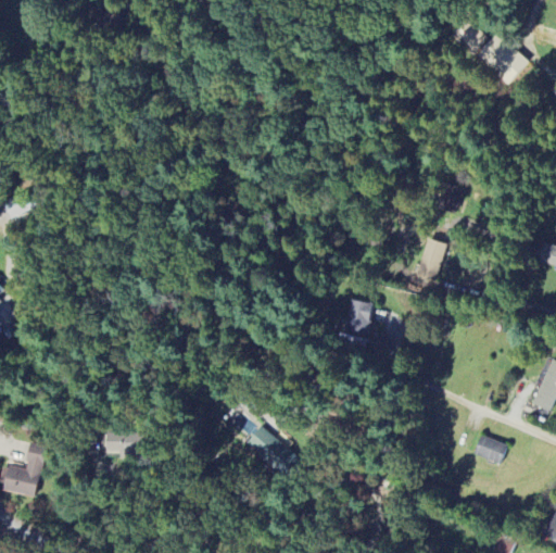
[(490,40),(469,19),(455,33),(475,54),(490,40)]
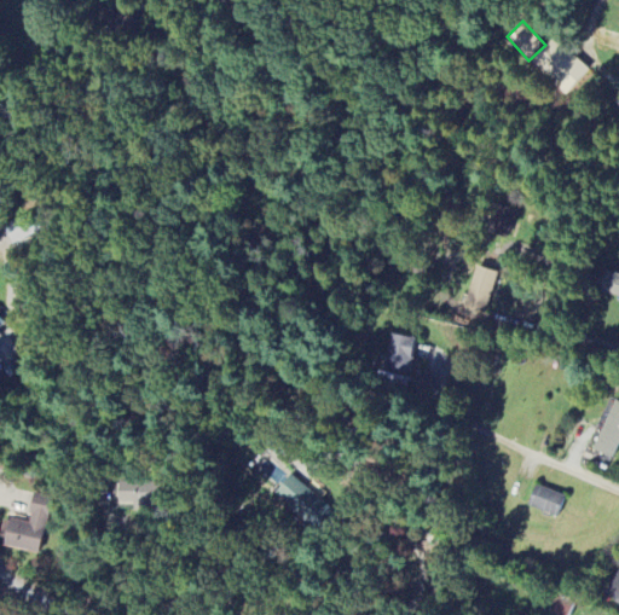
[(568,93),(590,70),(555,36),(533,59),(568,93)]
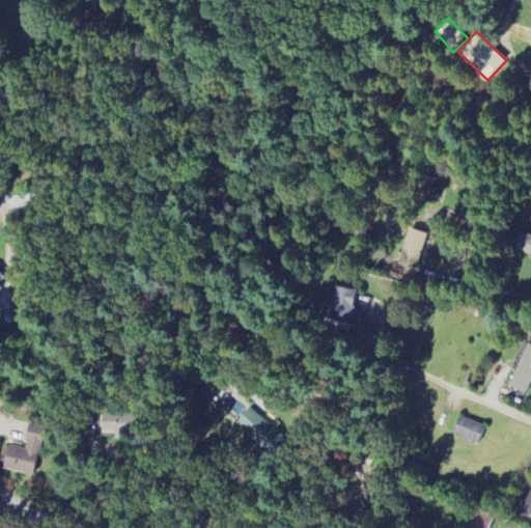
[(444,178),(426,174),(421,198),(439,202),(444,178)]
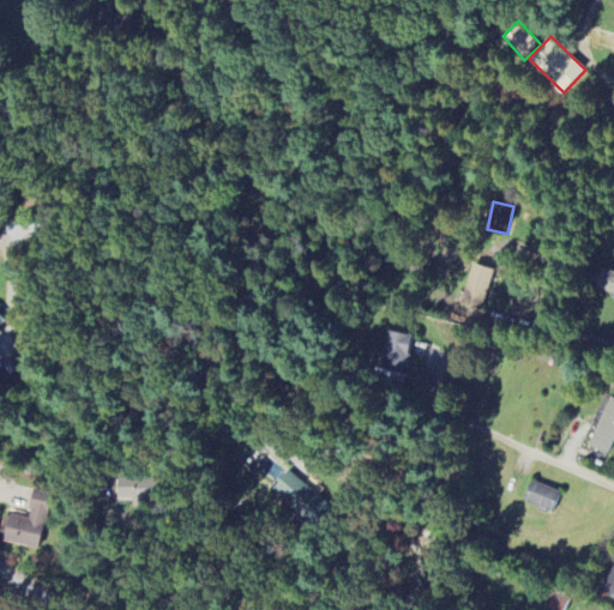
[(613,294),(613,270),(600,267),(594,289),(613,294)]
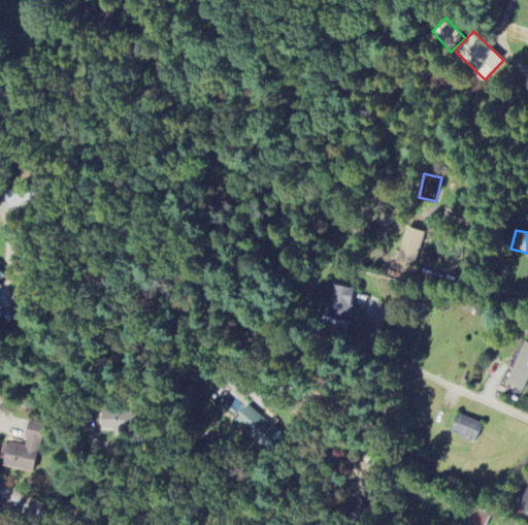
[(349,317),(354,288),(333,284),(328,313),(349,317)]
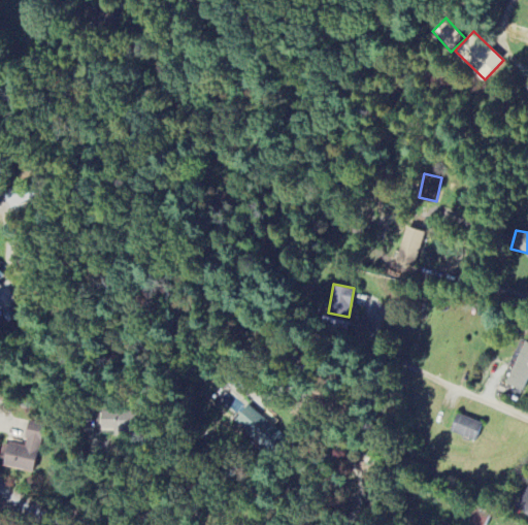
[(522,391),(527,375),(527,341),(524,340),(504,383),(522,391)]
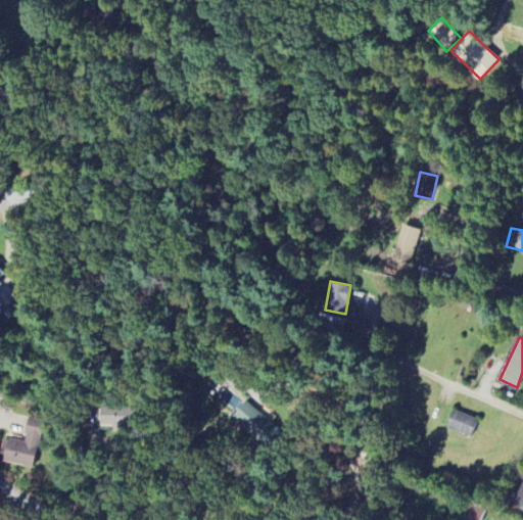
[(233,420),(273,442),(283,425),(242,403),(233,420)]
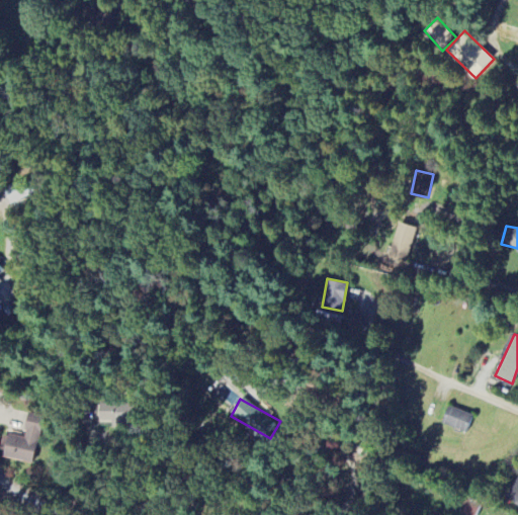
[(102,424),(130,420),(126,403),(99,408),(102,424)]
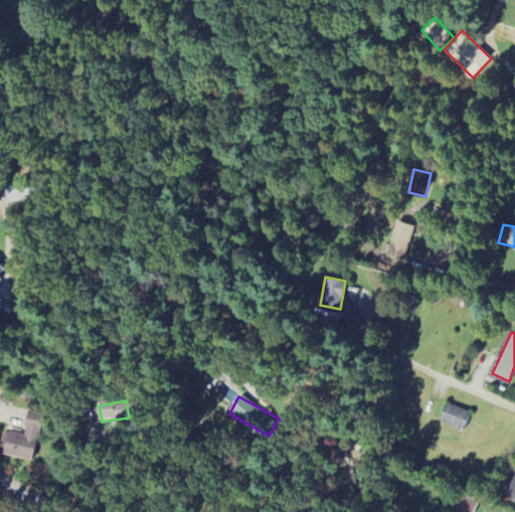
[(464,429),(470,410),(446,401),(439,419),(464,429)]
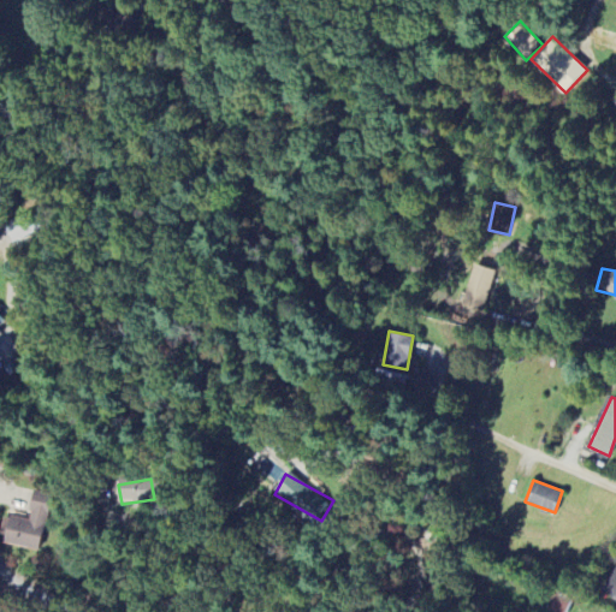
[(43,548),(54,492),(34,488),(29,517),(6,514),(1,541),(43,548)]
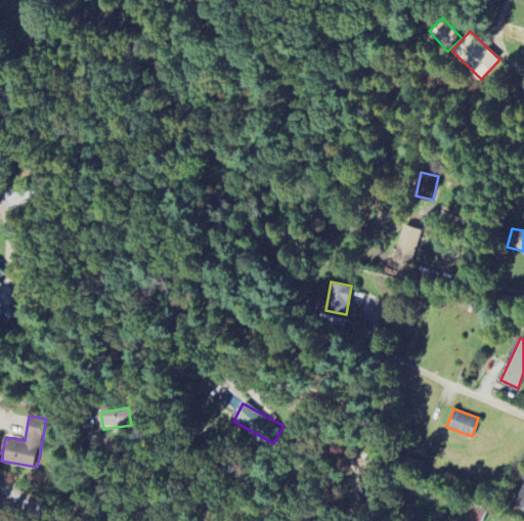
[(523,482),(511,501),(523,510),(523,482)]
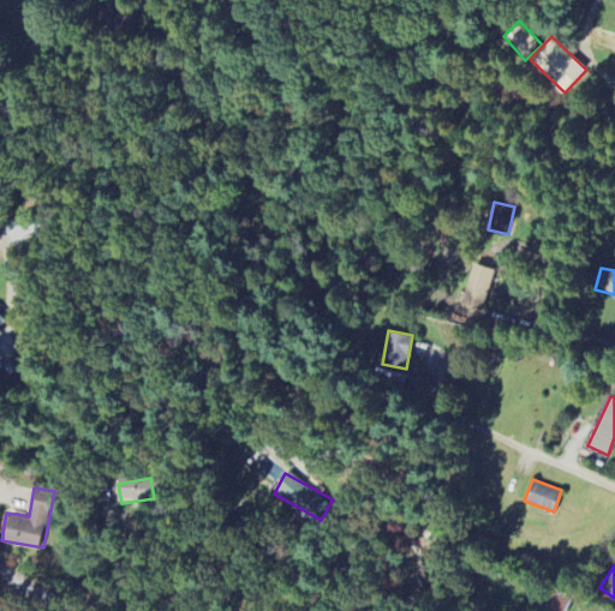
[(567,610),(567,594),(548,595),(548,610),(567,610)]
